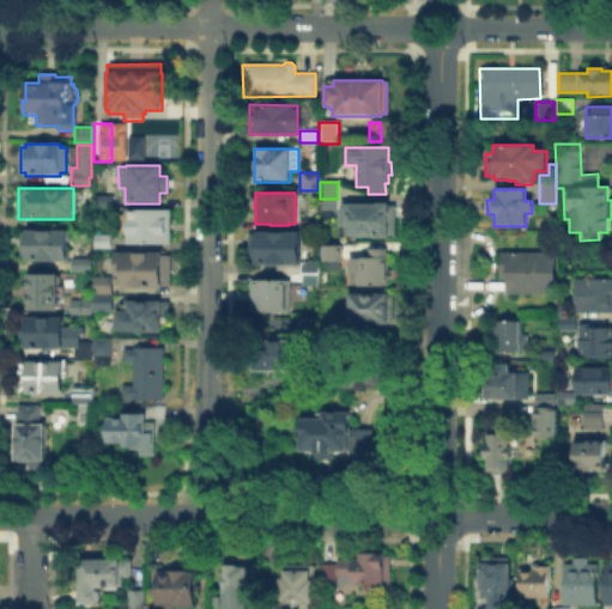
[(92,196),(92,208),(110,208),(110,196),(92,196)]
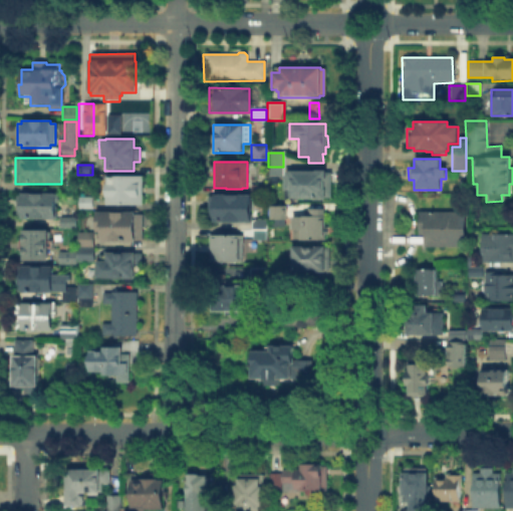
[(267,177),(267,167),(268,167),(281,167),(281,178),(267,177)]
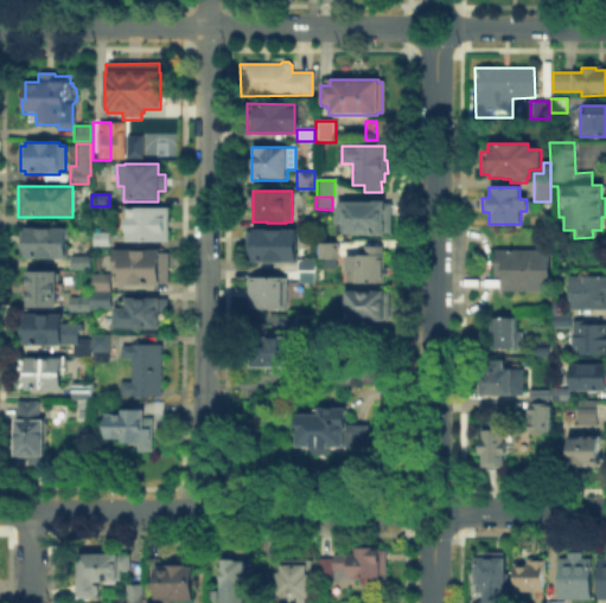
[(342,200),(386,201),(386,204),(390,204),(390,233),(384,233),(384,236),(342,236),(342,225),(332,225),(332,210),(337,210),(337,204),(342,204),(342,200)]
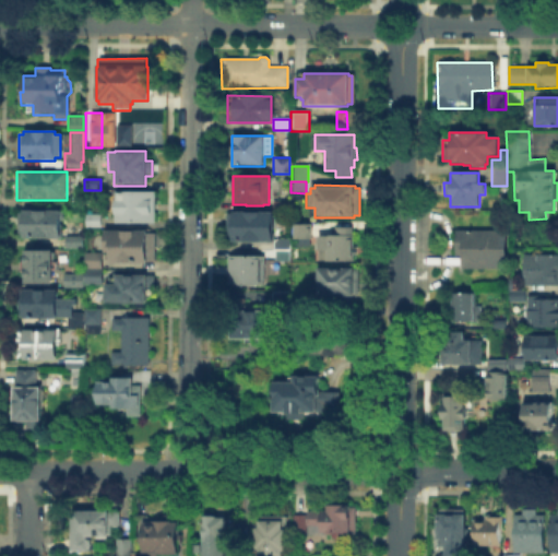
[(113,192),(153,192),(153,224),(113,224),(113,192)]
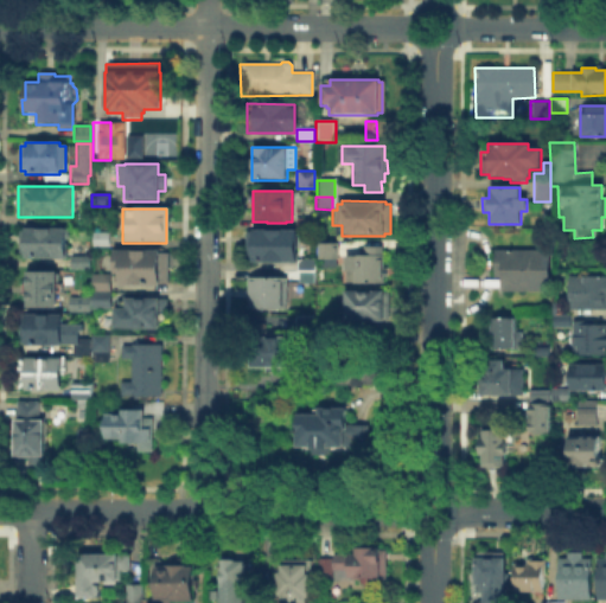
[(294,218),(294,229),(314,229),(314,218),(294,218)]
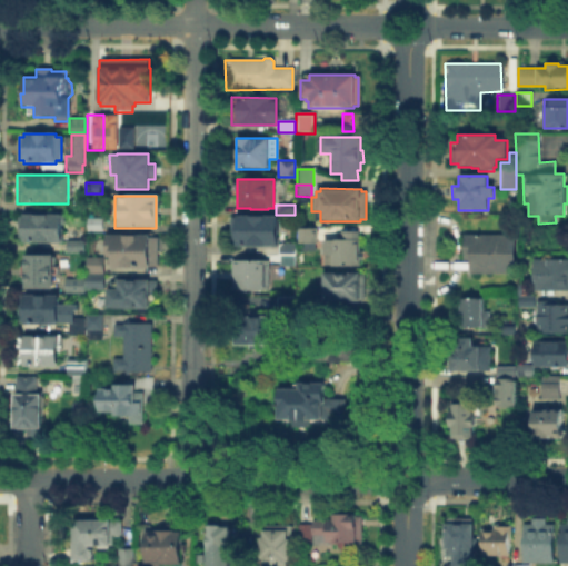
[(22,244),(22,240),(16,240),(16,217),(22,217),(22,215),(61,214),(61,216),(63,216),(63,225),(61,225),(61,231),(63,231),(63,242),(22,244)]
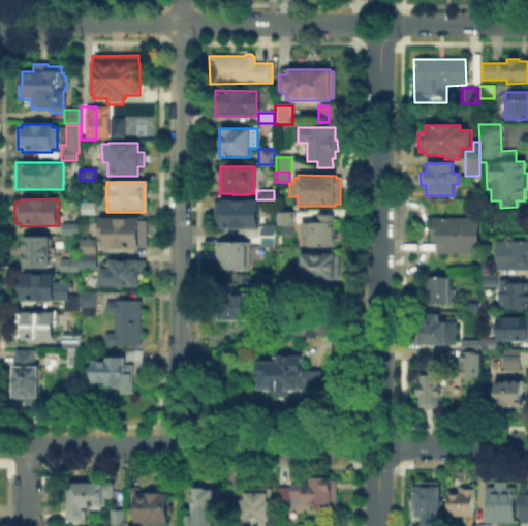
[(219,229),(219,228),(213,228),(213,203),(219,203),(219,200),(258,200),(258,229),(219,229)]
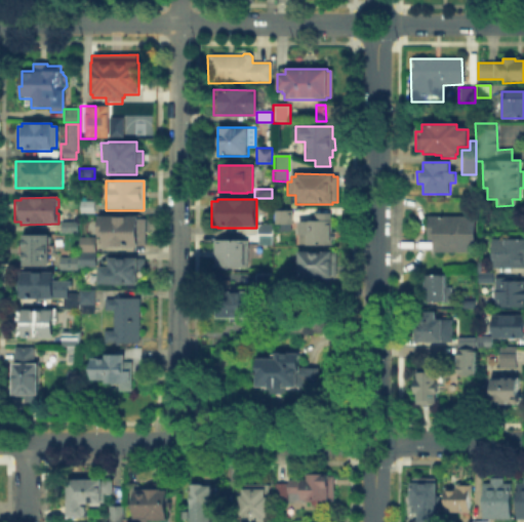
[(93,201),(93,213),(79,214),(79,201),(93,201)]
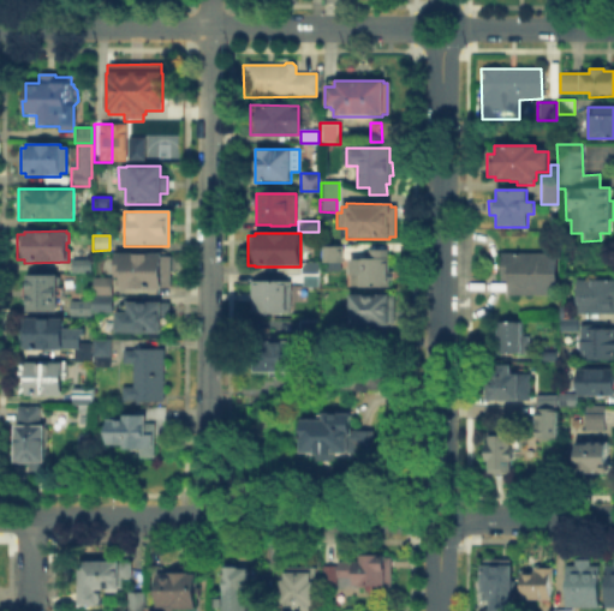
[(340,247),(340,270),(329,270),(329,264),(323,264),(323,247),(340,247)]
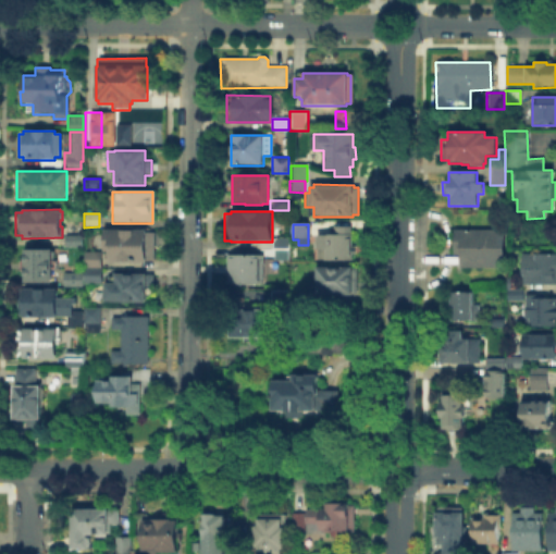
[(336,235),(336,228),(349,228),(349,245),(354,245),(354,255),(350,255),(350,261),(316,261),(316,235),(336,235)]
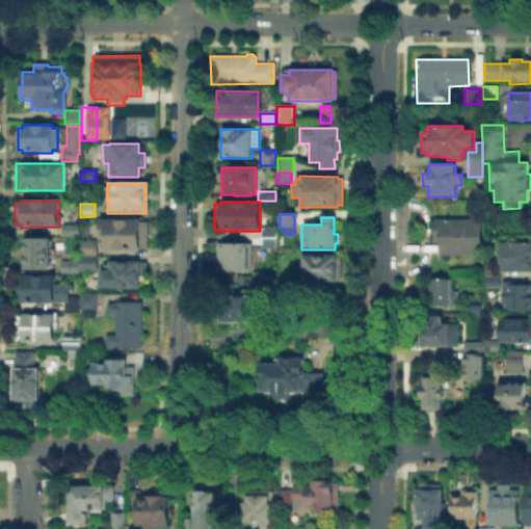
[(432,244),(432,219),(482,219),(482,257),(437,257),(437,243),(432,244)]
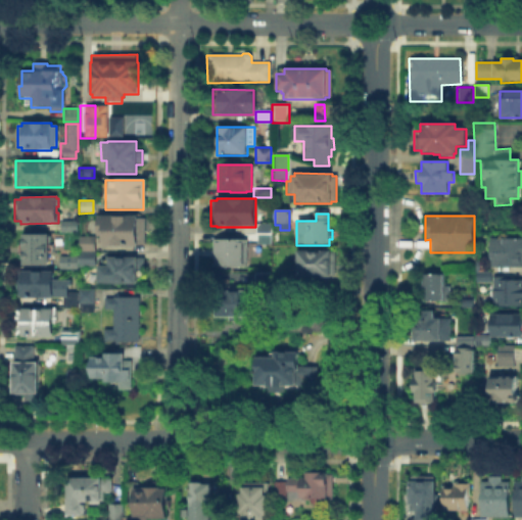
[(101,247),(101,237),(97,237),(97,217),(137,217),(137,219),(143,219),(143,232),(147,232),(147,244),(143,244),(143,245),(137,245),(137,247),(101,247)]
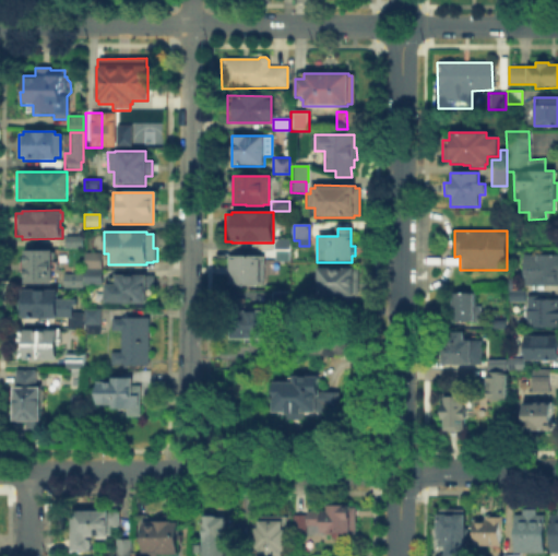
[(81,237),(82,249),(63,249),(63,237),(81,237)]
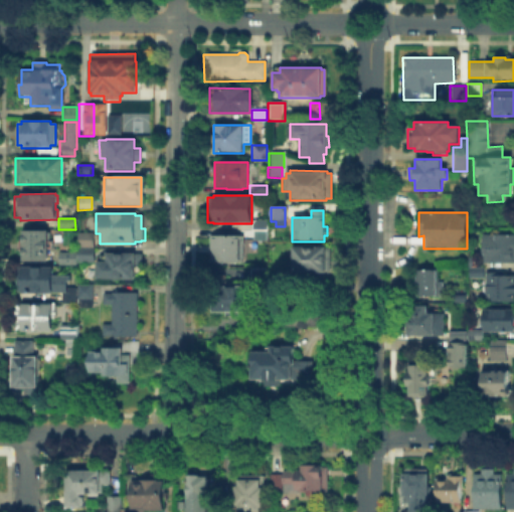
[(250,231),(250,224),(253,220),(267,220),(267,231),(265,231),(252,231),(250,231)]
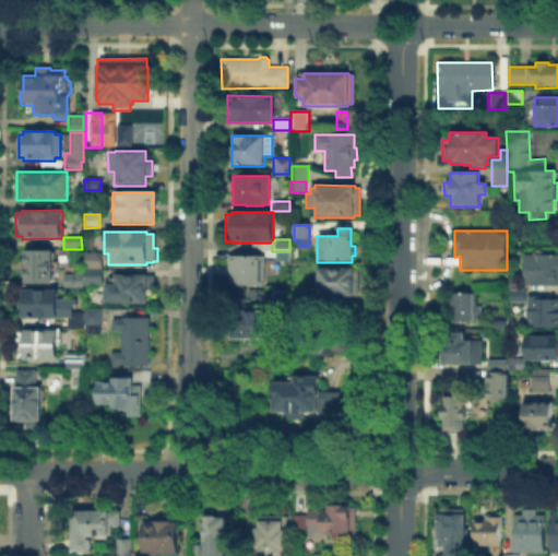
[(50,250),(50,261),(57,261),(57,272),(50,272),(50,284),(23,284),(23,273),(20,273),(20,262),(23,262),(23,250),(50,250)]
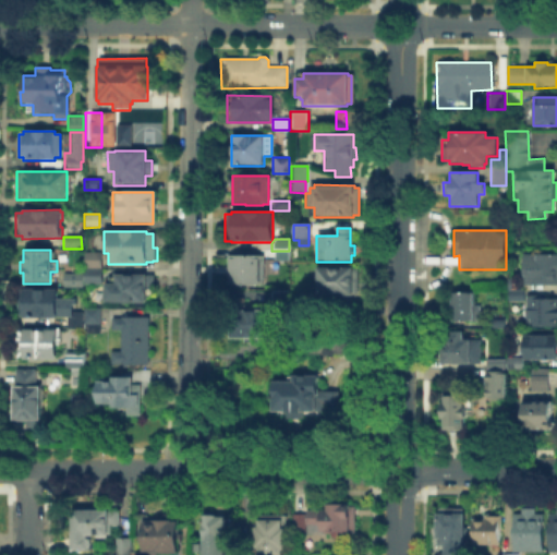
[(274,251),(274,262),(287,262),(287,251),(274,251)]
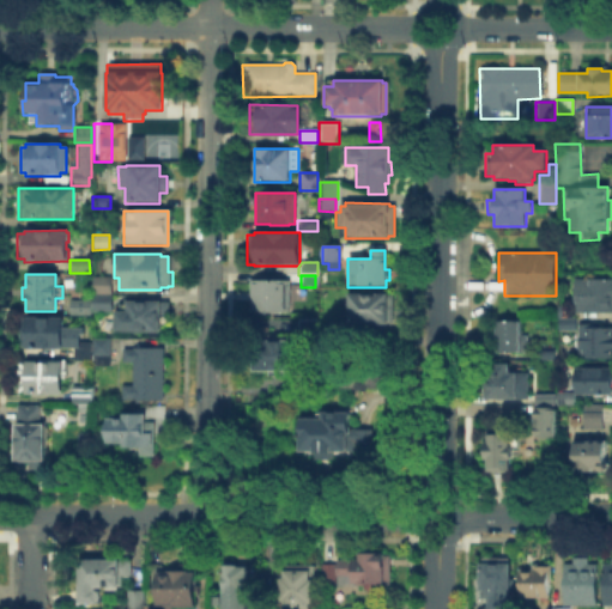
[(90,278),(109,278),(110,294),(91,296),(90,278)]
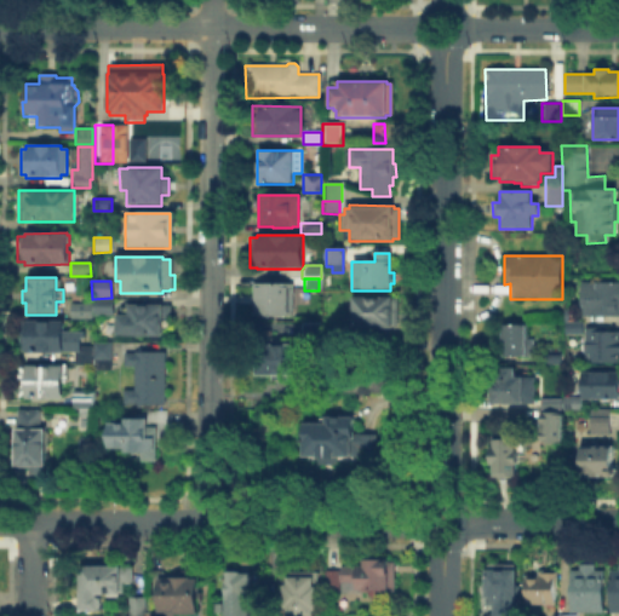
[(618,282),(618,316),(578,316),(578,282),(618,282)]
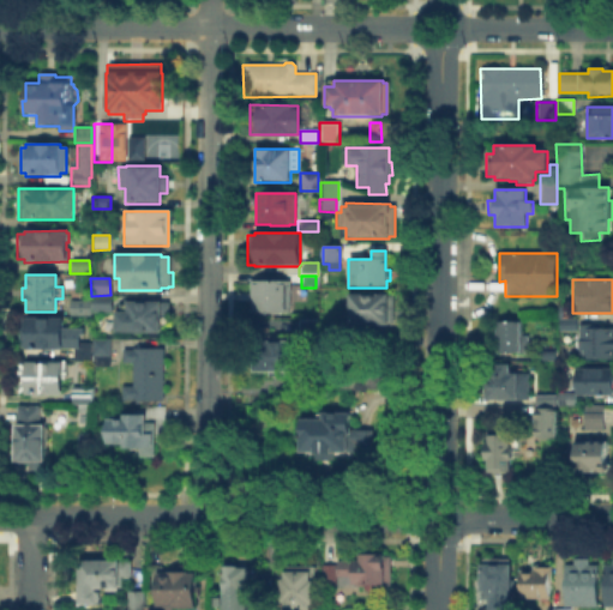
[(289,314),(248,314),(250,282),(290,282),(289,314)]
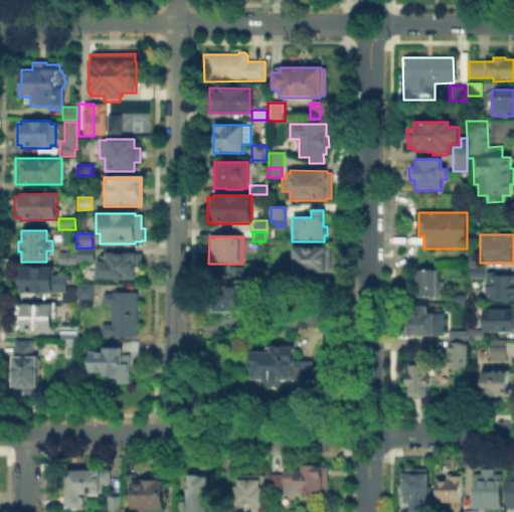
[(292,246),(328,246),(328,274),(292,274),(292,246)]
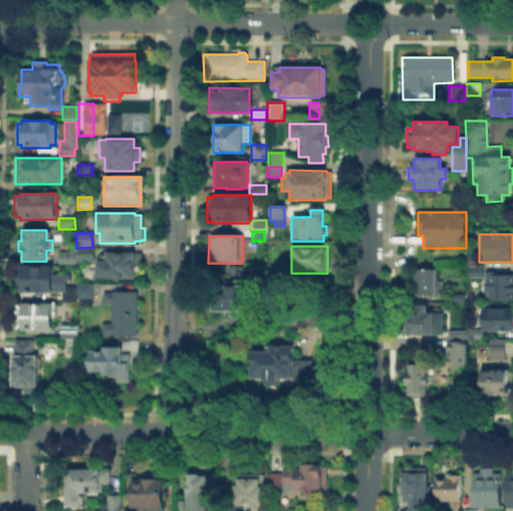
[(76,247),(92,247),(92,262),(76,262),(76,247)]
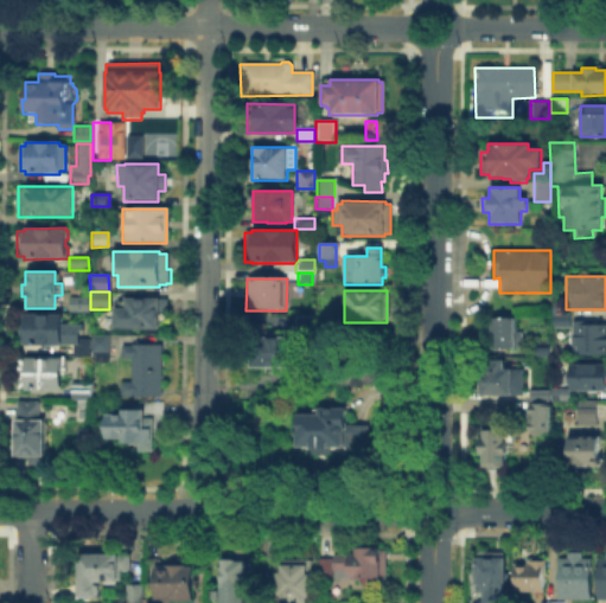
[(68,297),(68,313),(89,313),(89,297),(68,297)]
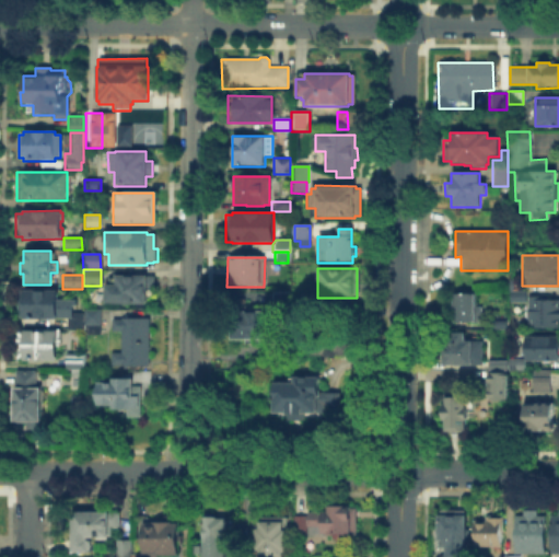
[(114,285),(114,276),(153,276),(153,290),(146,290),(146,305),(103,305),(103,285),(114,285)]
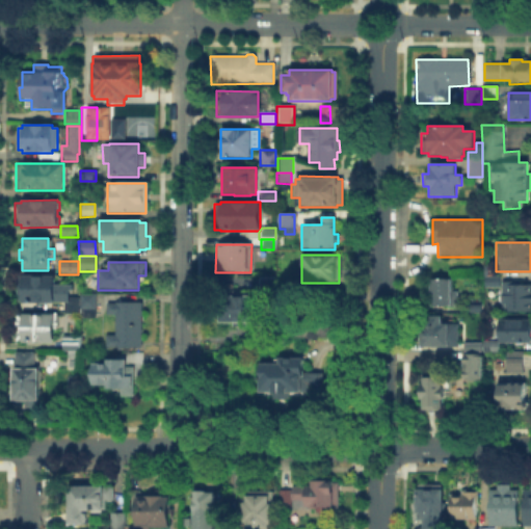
[(22,303),(22,302),(16,301),(16,278),(22,278),(22,275),(53,276),(53,285),(71,285),(71,291),(68,291),(68,297),(79,297),(79,314),(62,314),(62,303),(22,303)]
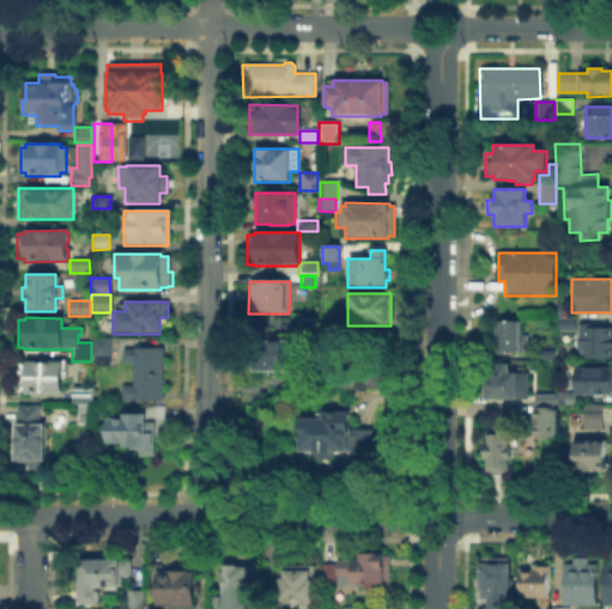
[(574,318),(574,332),(557,332),(556,318),(574,318)]
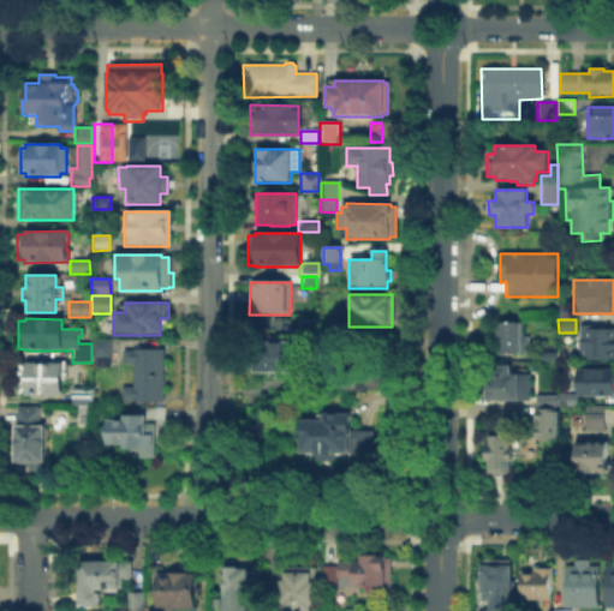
[(298,335),(298,322),(317,321),(317,335),(298,335)]
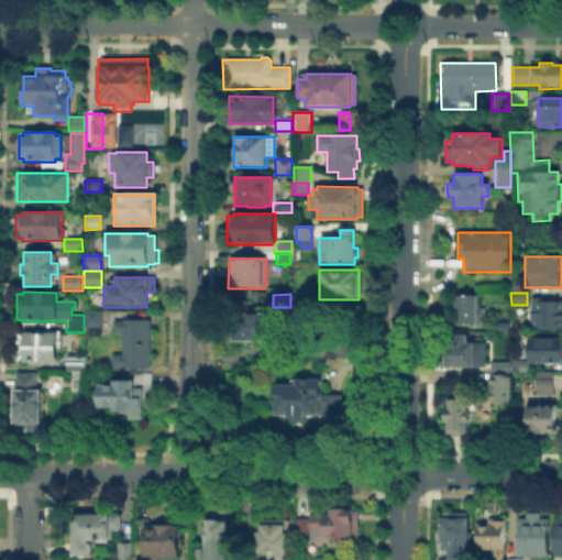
[(454,325),(454,296),(476,296),(476,309),(483,309),(483,325),(454,325)]
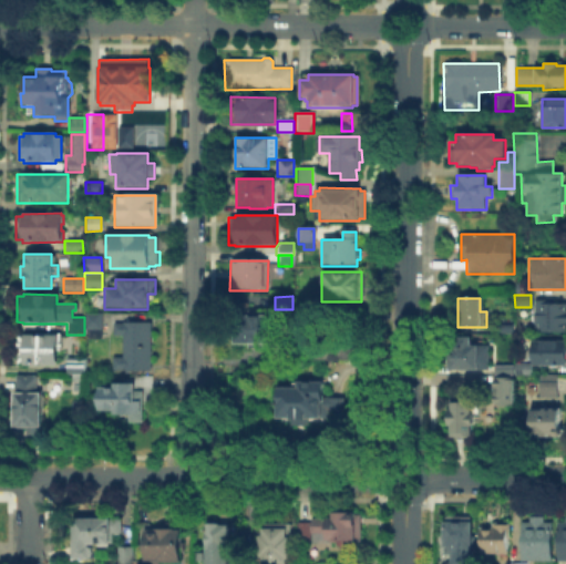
[(533,301),(543,301),(543,305),(565,304),(565,334),(533,334),(533,301)]
